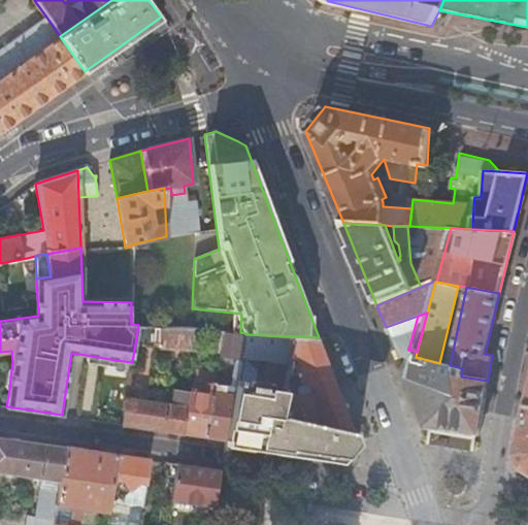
[(154,345),(156,326),(138,325),(135,345),(154,345)]
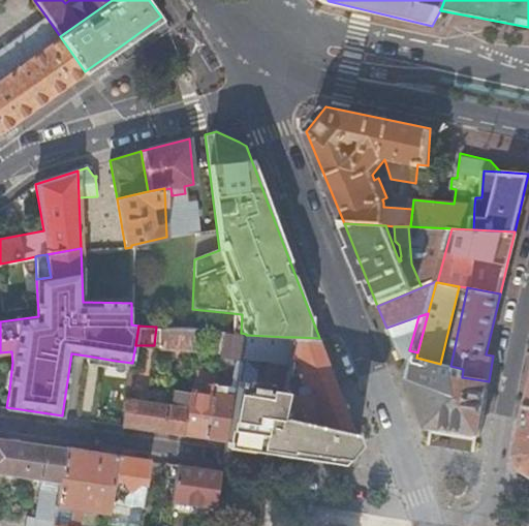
[(199,346),(203,329),(195,329),(159,327),(157,346),(189,349),(190,345),(199,346)]
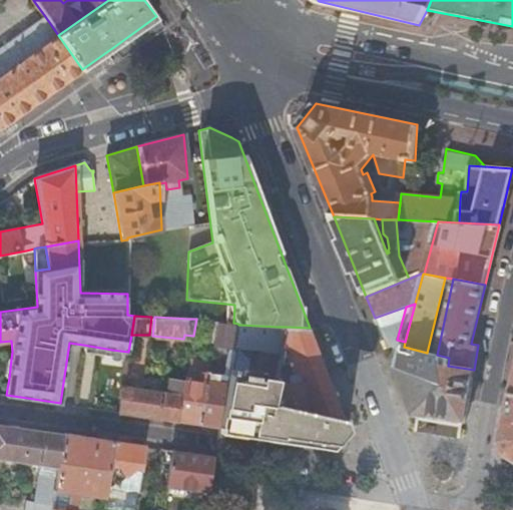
[(193,336),(193,337),(214,341),(217,321),(196,319),(193,336)]
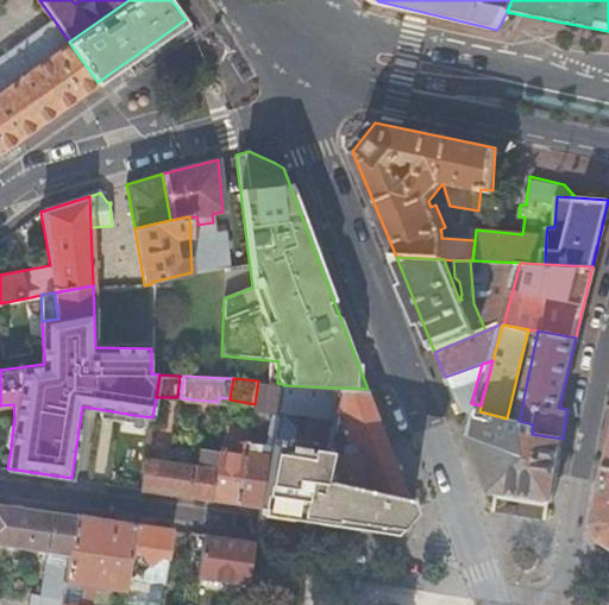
[(277,383),(258,380),(255,404),(253,409),(278,411),(283,385),(283,384),(277,383)]
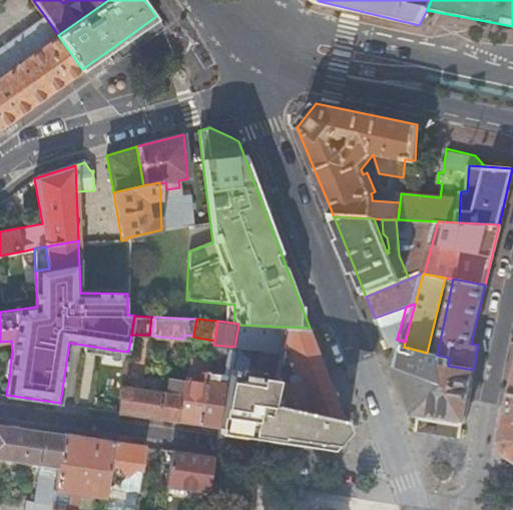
[(239,325),(236,342),(282,348),(287,327),(278,327),(239,325)]
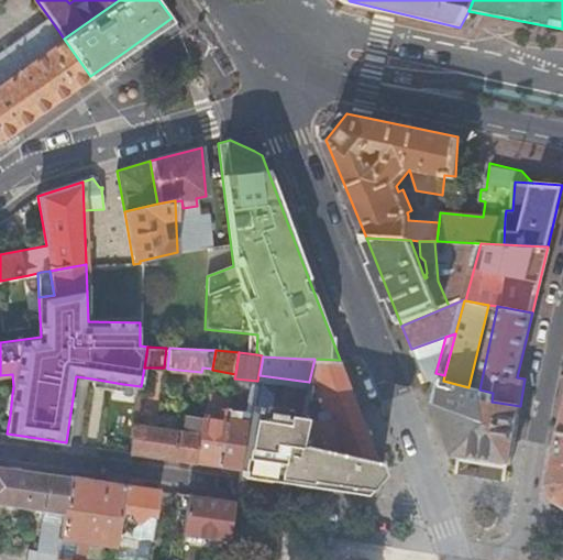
[(295,442),(377,460),(340,360),(315,359),(309,382),(301,416),(295,442)]
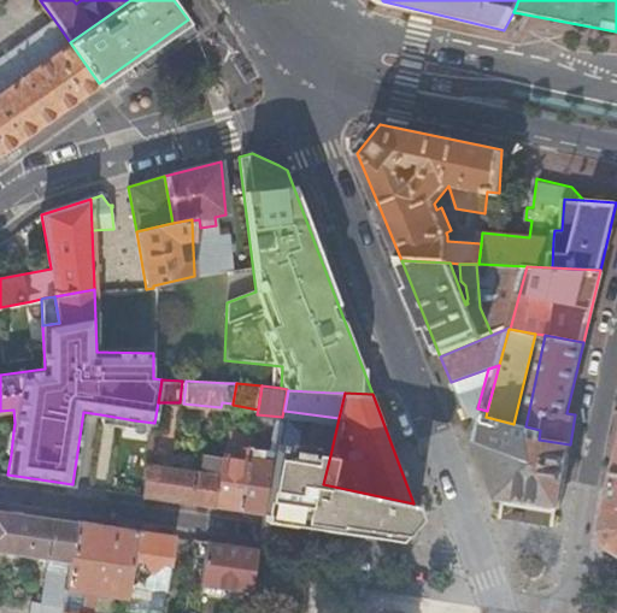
[(559,506),(570,444),(539,440),(540,430),(526,426),(513,424),(486,417),(487,411),(477,408),(472,429),(470,430),(498,496),(559,506)]
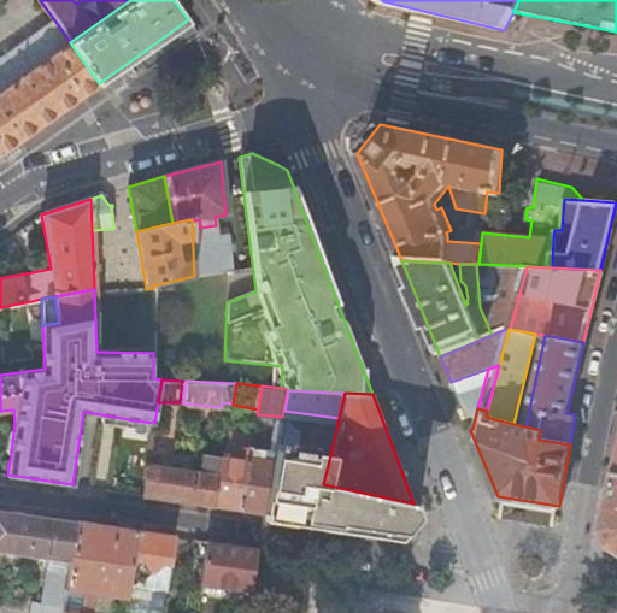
[(135,420),(100,414),(100,418),(103,423),(130,426),(135,424),(135,420)]
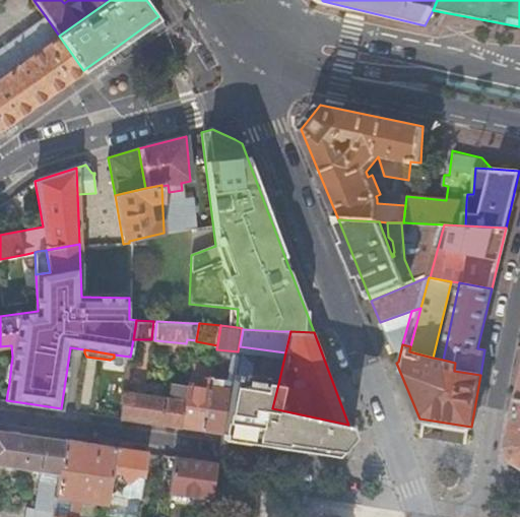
[(213,369),(192,365),(188,386),(182,426),(202,429),(210,385),(212,372),(213,369)]
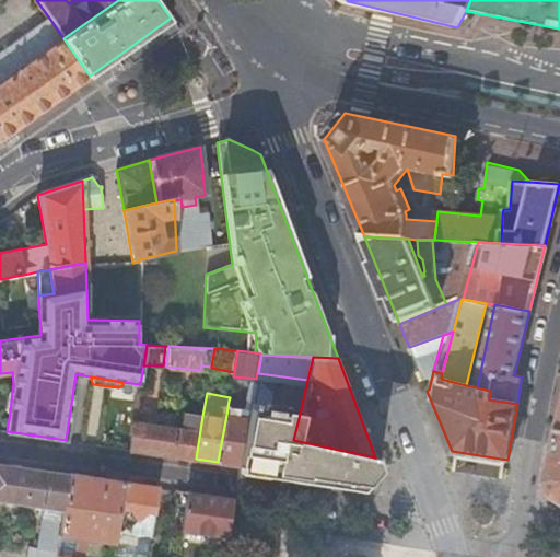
[(377,464),(375,457),(293,440),(300,414),(266,408),(268,397),(254,394),(252,405),(249,419),(241,465),(289,473),(325,478),(359,484),(377,464)]
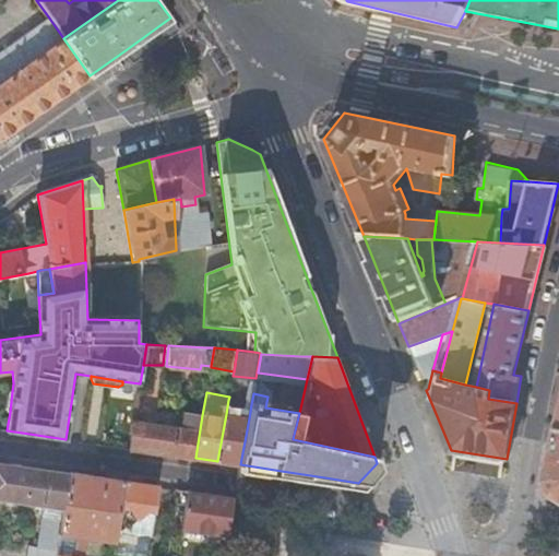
[(228,400),(226,414),(217,461),(240,464),(249,418),(251,404),(228,400)]
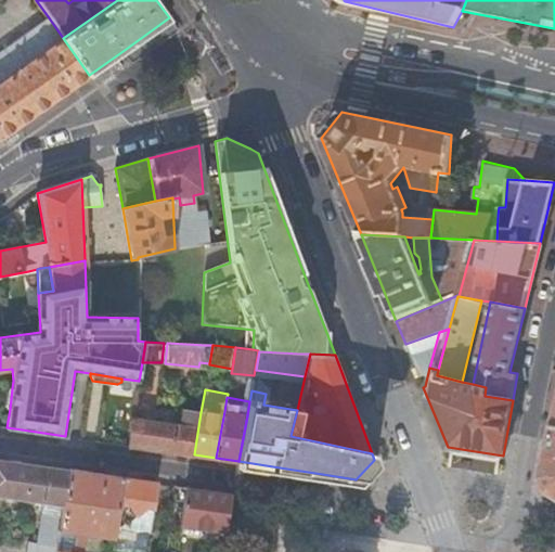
[(129,446),(194,454),(201,412),(183,409),(181,424),(133,418),(129,446)]
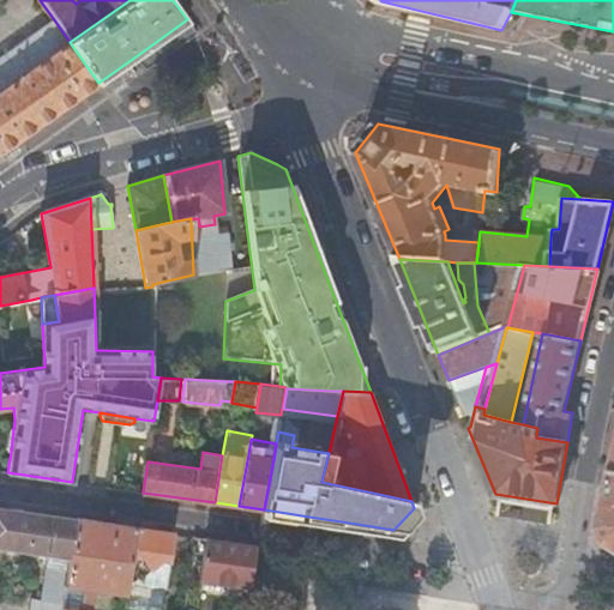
[(603,545),(613,550),(613,471),(611,472),(597,529),(603,545)]
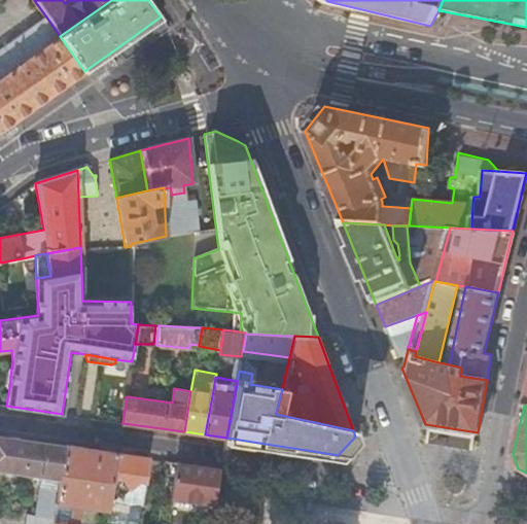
[(51,523),(64,445),(0,434),(0,470),(44,477),(39,484),(35,514),(25,513),(22,523),(51,523)]
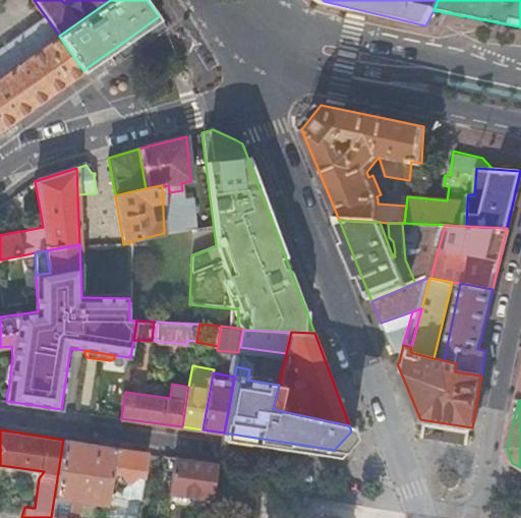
[(268,445),(269,440),(224,433),(223,439),(268,445)]
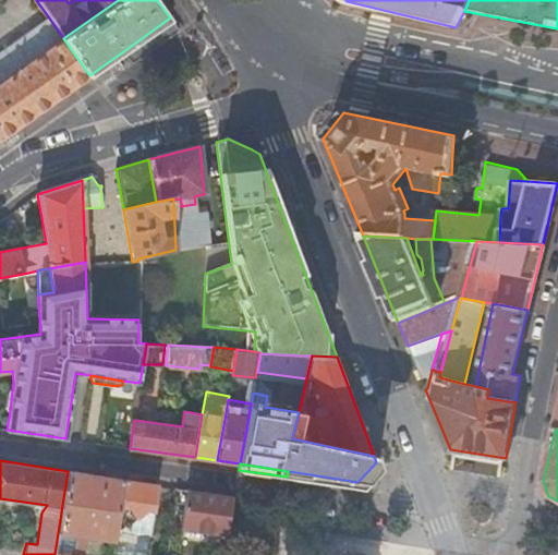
[(68,471),(55,554),(82,554),(85,538),(113,542),(123,479),(68,471)]
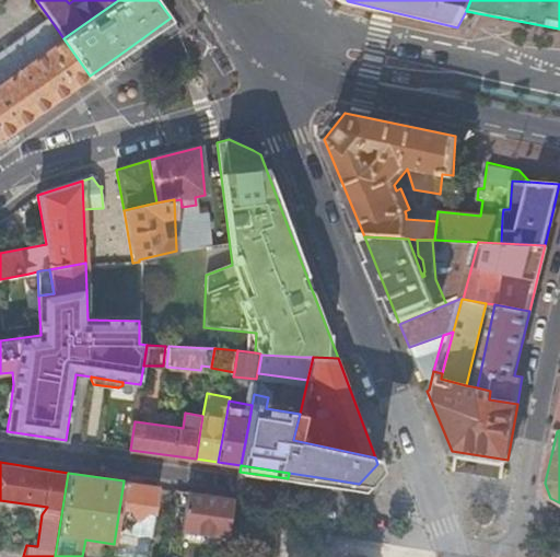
[(288,478),(324,484),(325,478),(289,473),(288,478)]
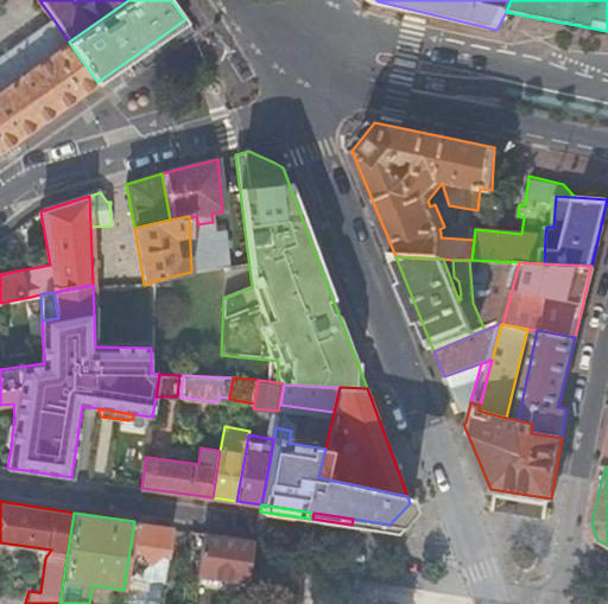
[(385,531),(390,525),(353,519),(352,525),(385,531)]
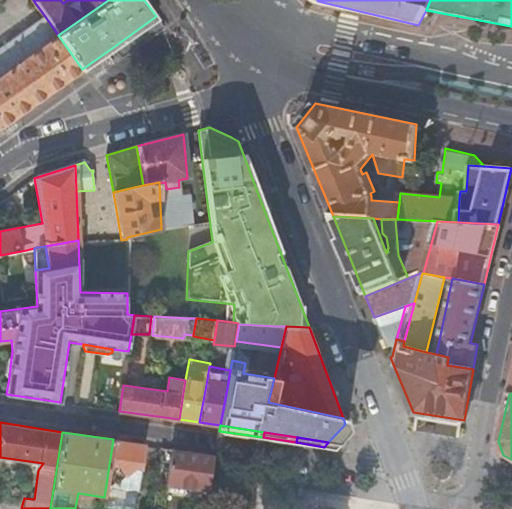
[(135,508),(145,444),(113,439),(104,497),(103,507),(117,508),(135,508)]
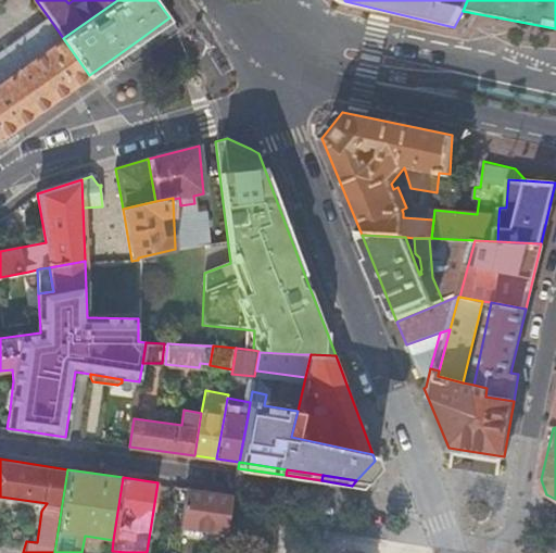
[(179,526),(225,533),(231,493),(186,487),(179,526)]
